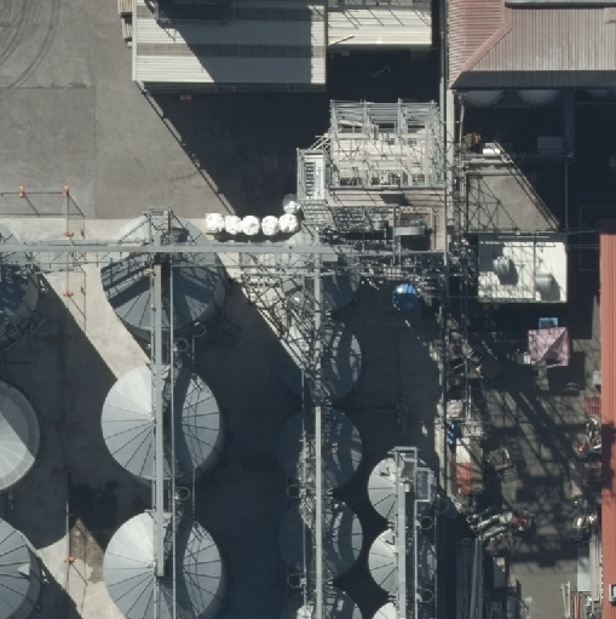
[(121,0),(117,72),(312,81),(315,41),(415,46),(416,0),(121,0)]
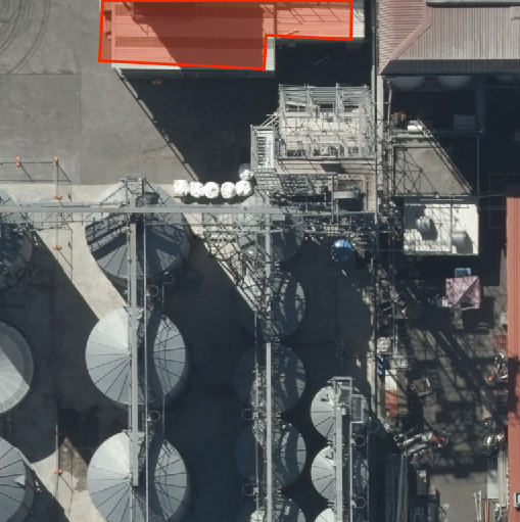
[(519,0),(391,0),(392,59),(519,58),(519,0)]
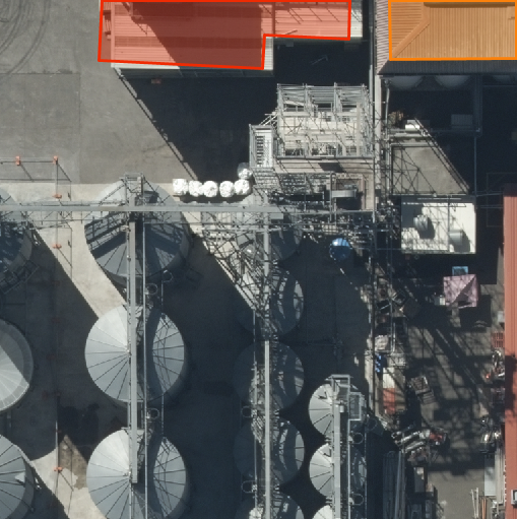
[(516,518),(516,181),(503,182),(502,518),(516,518)]
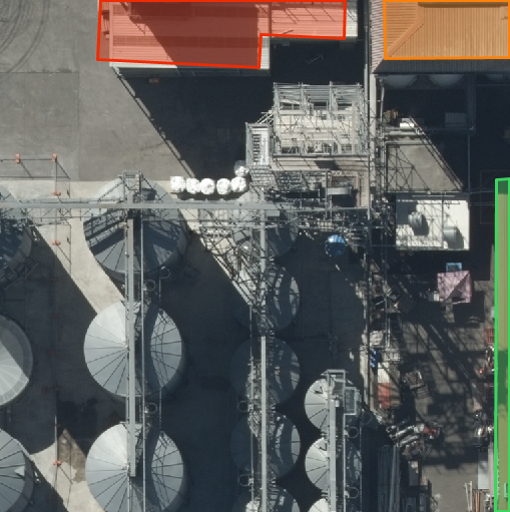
[(103,276),(114,283),(124,286),(140,286),(157,281),(165,276),(174,267),(181,254),(183,246),(185,232),(181,215),(177,207),(168,197),(157,189),(145,185),(136,184),(122,185),(114,188),(99,197),(90,207),(86,215),(83,233),(84,246),(86,254),(96,270),(103,276)]
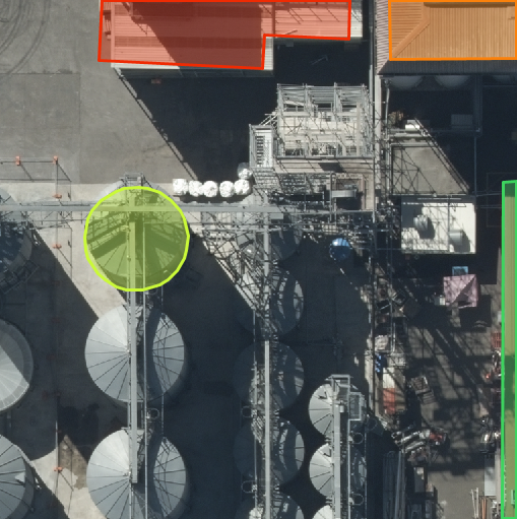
[(245,251),(250,254),(260,258),(268,259),(274,259),(286,254),(294,249),(301,239),(303,233),(304,223),(302,211),(300,205),(294,198),(289,194),(280,190),(274,188),(262,188),(253,191),(246,196),(239,202),(234,214),(233,223),(235,236),(241,246),(245,251)]
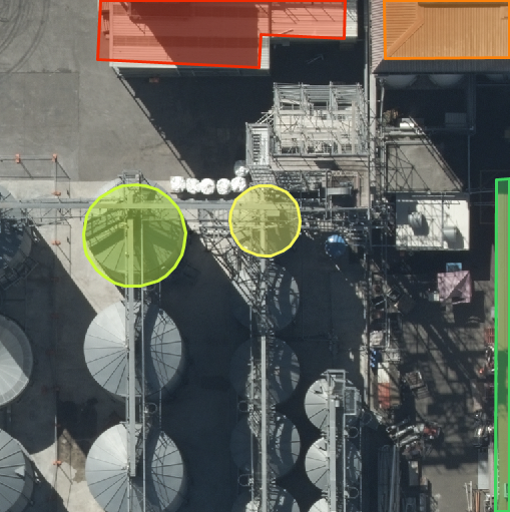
[(0,281),(2,281),(17,271),(23,264),(29,252),(33,234),(31,221),(26,209),(21,201),(8,190),(0,186),(0,281)]
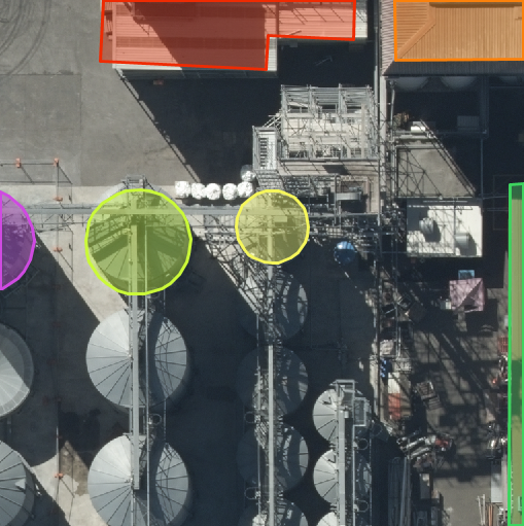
[(257,340),(264,341),(274,342),(286,340),(291,337),(299,330),(306,320),(308,314),(309,308),(308,301),(306,292),(303,286),(294,277),(289,274),(283,271),(271,269),(265,270),(255,273),(247,279),(241,286),(239,291),(236,301),(236,310),(237,316),(243,327),(250,335),(257,340)]
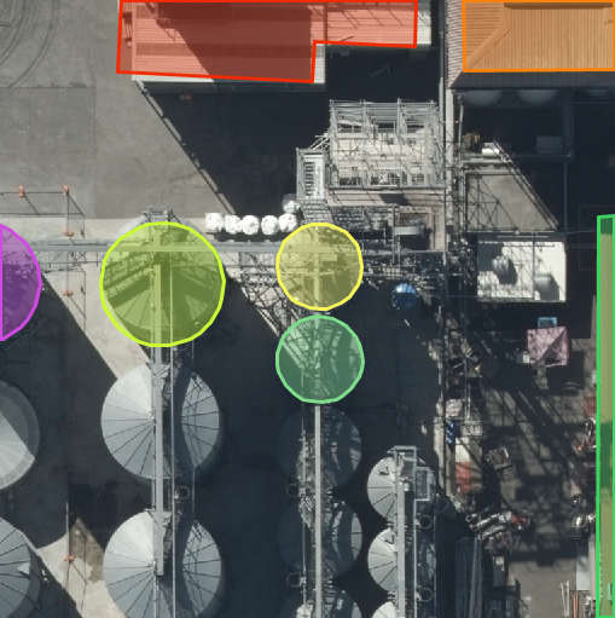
[(0,485),(3,485),(12,480),(24,469),(30,462),(36,448),(40,433),(39,422),(35,408),(28,394),(12,380),(0,374),(0,485)]
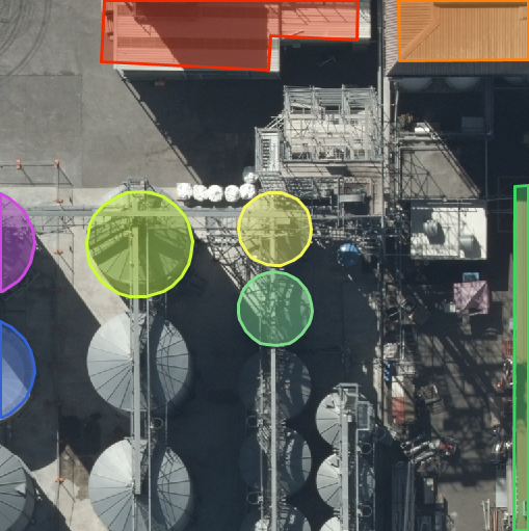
[(126,423),(134,425),(148,424),(156,422),(172,414),(181,404),(186,396),(189,388),(191,374),(188,356),(184,349),(174,335),(158,325),(149,323),(131,323),(114,328),(101,340),(96,347),(90,360),(88,373),(88,381),(93,395),(100,406),(113,418),(126,423)]
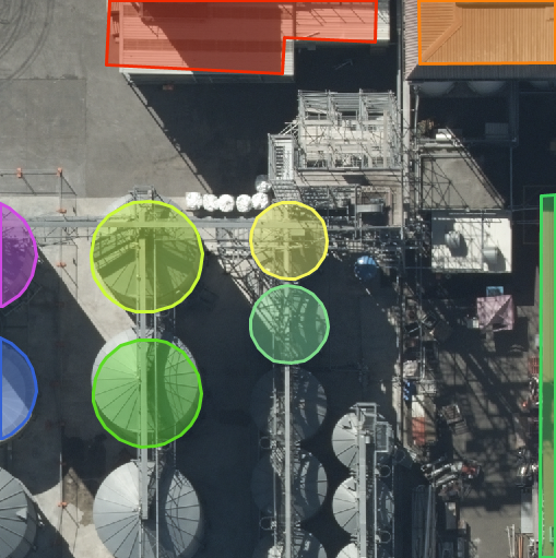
[(268,432),(279,439),(292,440),(302,438),(310,434),(318,427),(322,422),(327,410),(328,403),(327,393),(321,381),(317,376),(311,371),(303,367),(290,365),(281,366),(271,369),(263,375),(257,382),(252,395),(251,405),(255,417),(262,428),(268,432)]
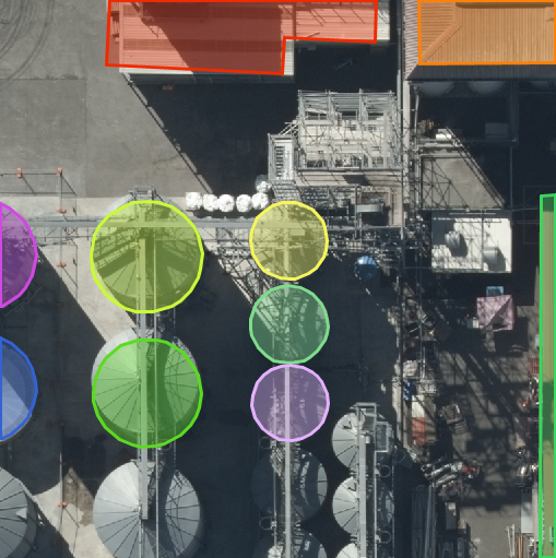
[(346,459),(351,462),(357,463),(366,463),(376,461),(381,456),(386,452),(390,443),(391,438),(391,430),(390,426),(386,416),(380,411),(371,406),(361,405),(351,407),(344,411),(340,414),(338,418),(334,425),(332,432),(332,438),(333,443),(336,450),(340,454),(346,459)]
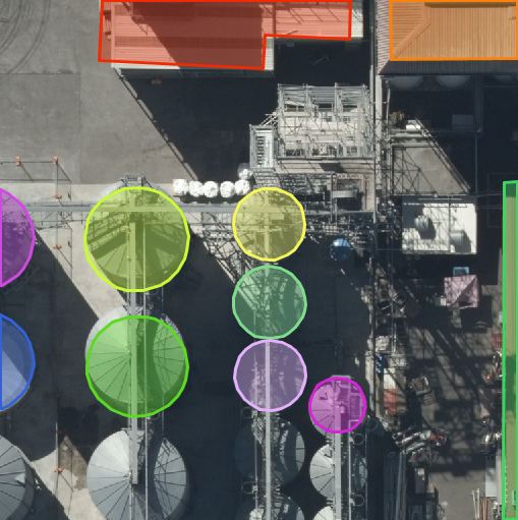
[(255,480),(262,482),(271,483),(280,481),(291,475),(299,466),(302,461),(304,452),(304,442),(303,437),(299,427),(293,420),(288,417),(279,413),(270,412),(261,412),(251,416),(244,421),(237,431),(235,438),(233,450),(236,462),(241,470),(245,474),(255,480)]
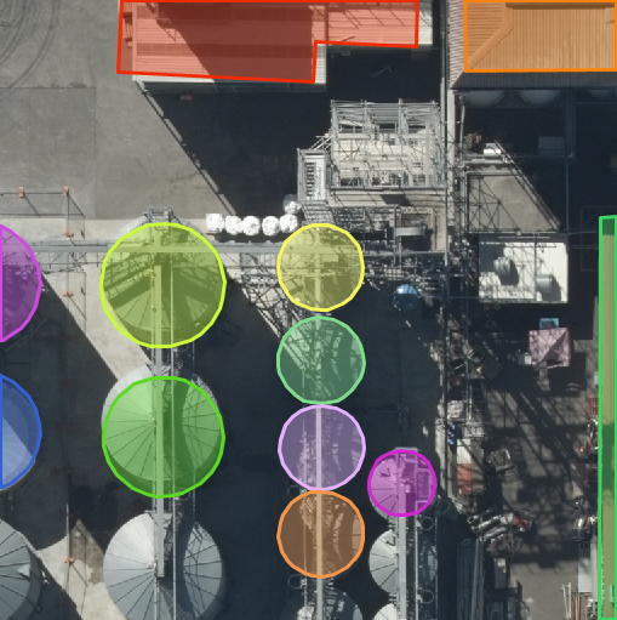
[(38,619),(44,609),(46,599),(47,582),(46,572),(40,557),(26,540),(12,530),(3,527),(0,527),(0,619),(38,619)]
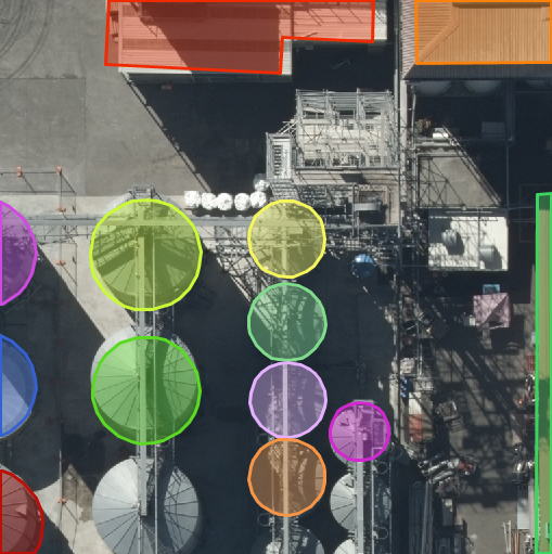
[(187,553),(194,544),(199,532),(200,518),(195,502),(191,493),(179,480),(168,474),(159,472),(151,471),(133,473),(117,481),(105,494),(99,511),(99,528),(100,537),(104,545),(110,553),(187,553)]
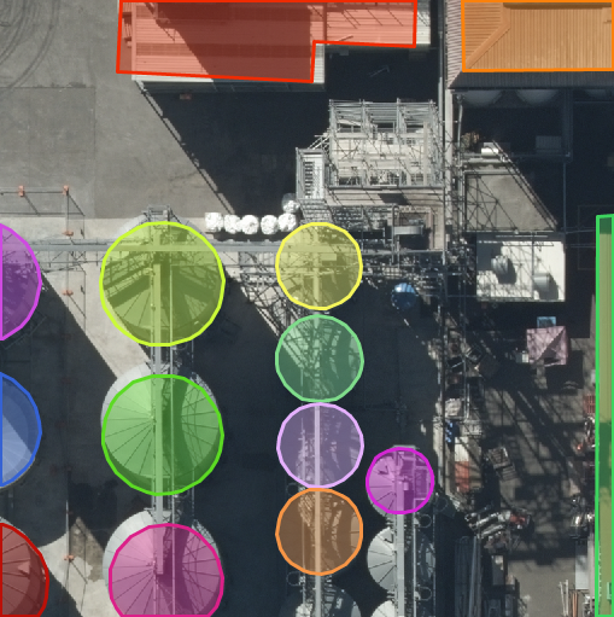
[(385,591),(395,594),(407,595),(413,594),(421,591),(428,586),(434,578),(439,566),(439,557),(438,548),(436,542),(427,533),(420,528),(411,524),(402,524),(396,524),(390,527),(381,531),(376,536),(370,547),(368,559),(368,565),(372,574),(374,580),(378,585),(385,591)]
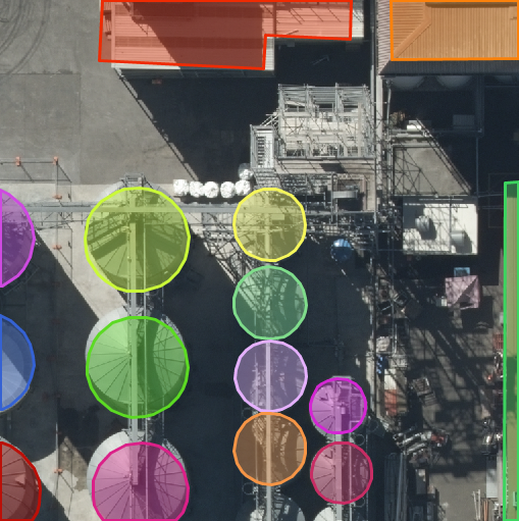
[(306,520),(303,513),(298,505),(294,501),(286,496),(276,492),(263,492),(254,496),(249,499),(242,506),(239,511),(235,520),(306,520)]
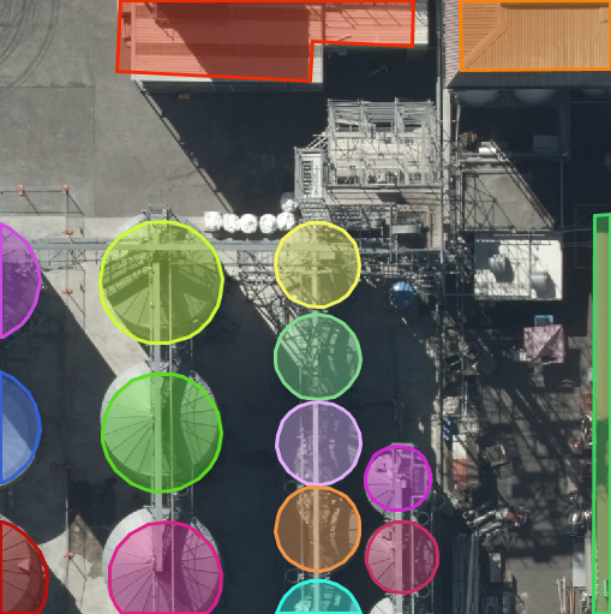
[(431,613),(430,610),(426,606),(419,601),(411,597),(405,596),(399,597),(393,598),(384,602),(377,608),(373,613),(431,613)]
